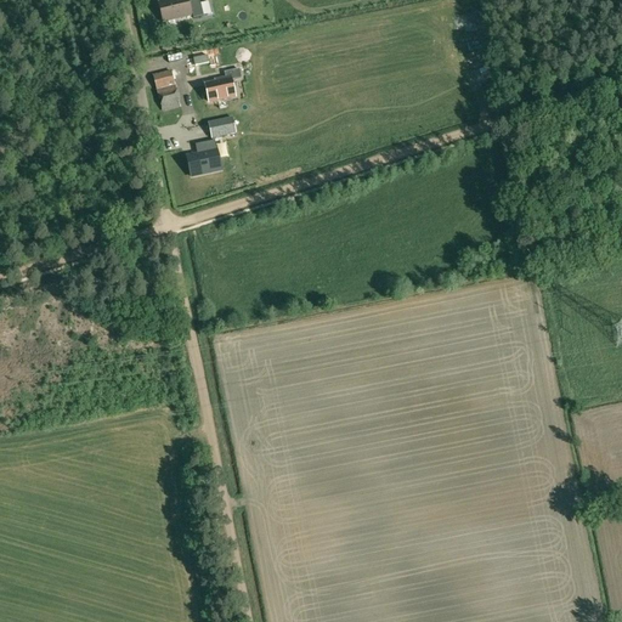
[(173,0),(159,4),(163,23),(193,16),(193,18),(203,16),(199,0),(173,0)]
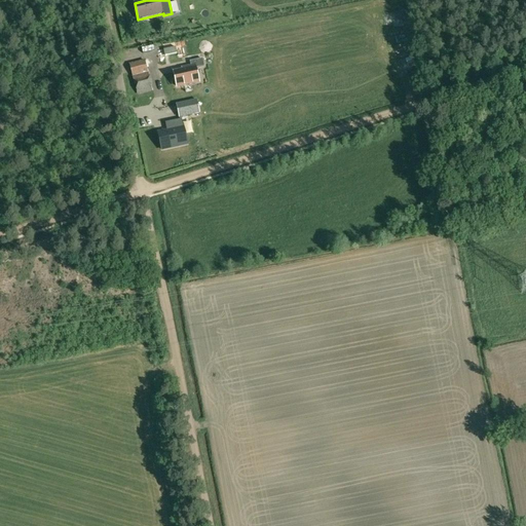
[(191,69),(173,72),(176,86),(198,82),(195,68),(203,66),(202,60),(194,62),(190,63),(191,69)]
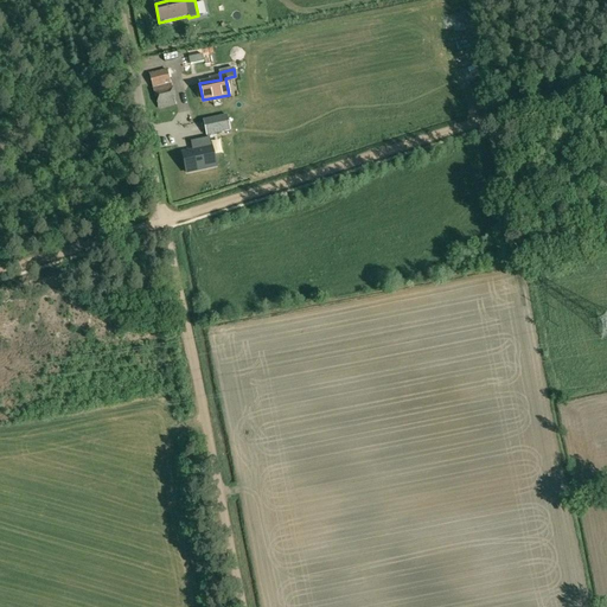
[(167,70),(149,75),(153,88),(154,88),(160,109),(176,104),(167,70)]
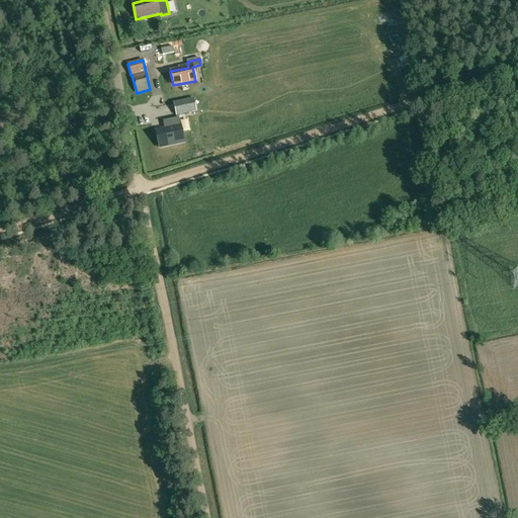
[(194,98),(174,102),(177,115),(197,110),(194,98)]
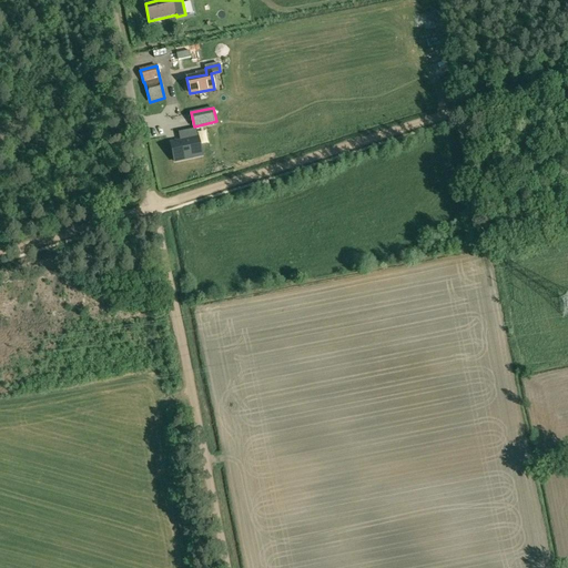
[(184,139),(171,142),(174,160),(202,154),(196,127),(183,130),(184,139)]
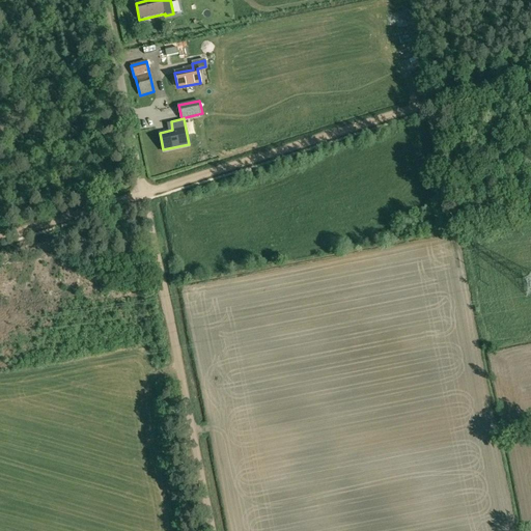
All buildings are outlined.
